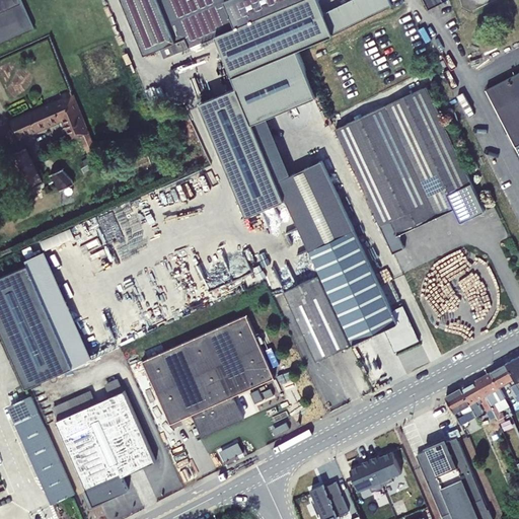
[(21,0),(0,0),(0,43),(34,28),(21,0)]
